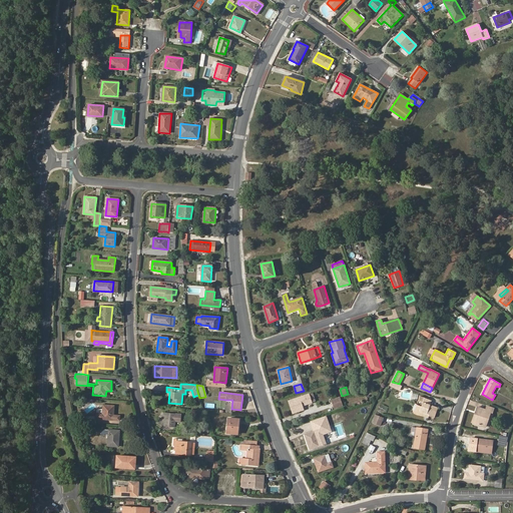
[(302,406),(316,401),(313,393),(290,401),(294,413),(303,410),(302,406)]
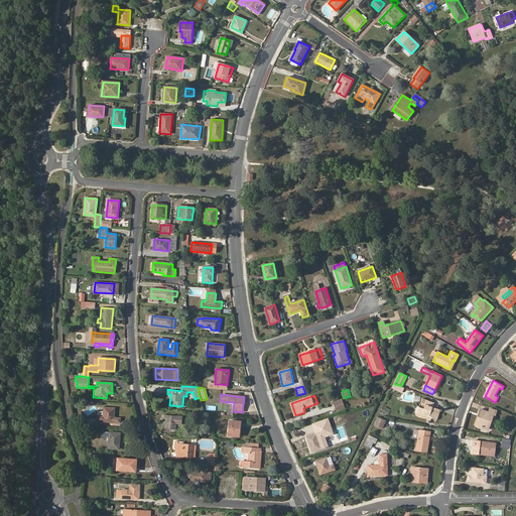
[(438,416),(437,416),(439,410),(432,407),(434,403),(422,398),(419,407),(420,408),(418,413),(426,416),(426,415),(431,417),(431,418),(436,420),(438,416)]
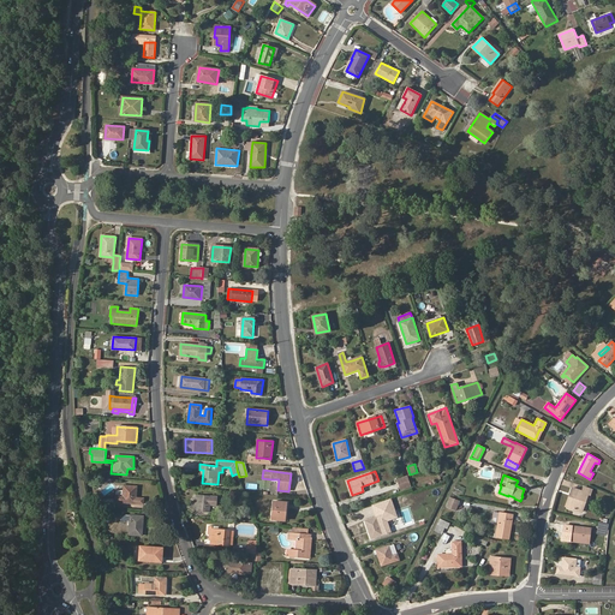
[(407,476),(396,479),(400,488),(411,484),(407,476)]
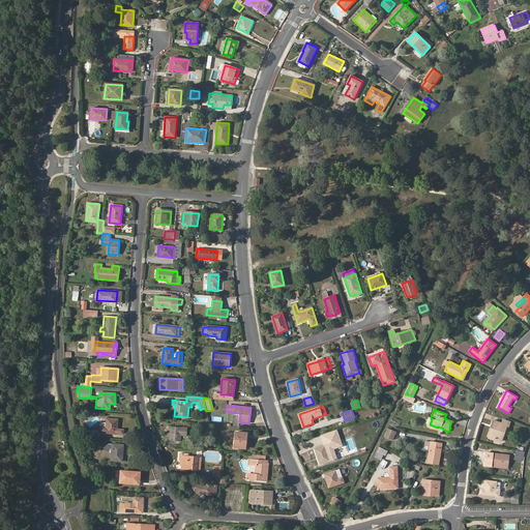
[(99,433),(117,434),(117,429),(118,419),(107,418),(106,427),(98,427),(98,433),(89,432),(88,438),(94,438),(96,438),(99,439),(99,433)]
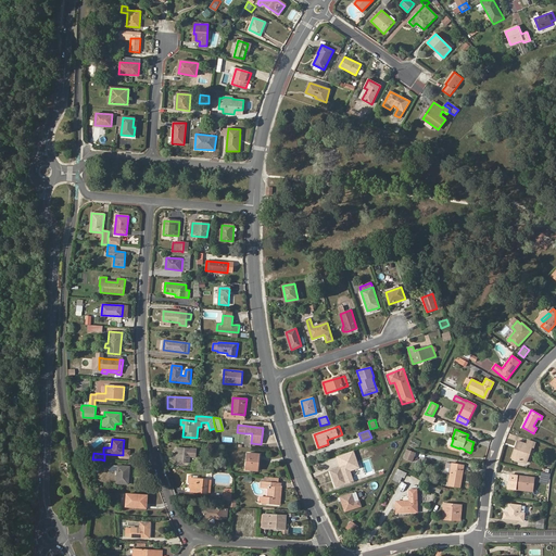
[(449,446),(464,453),(465,451),(465,450),(459,447),(459,449),(451,445),(453,440),(452,439),(449,446)]
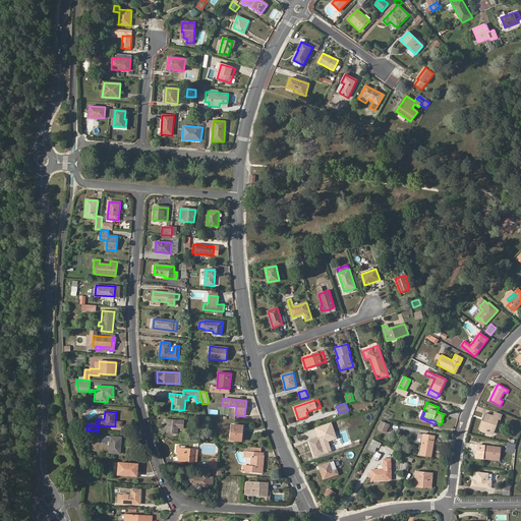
[(479,428),(491,432),(498,418),(499,418),(501,414),(495,412),(493,415),(484,412),(482,418),(483,418),(479,428)]
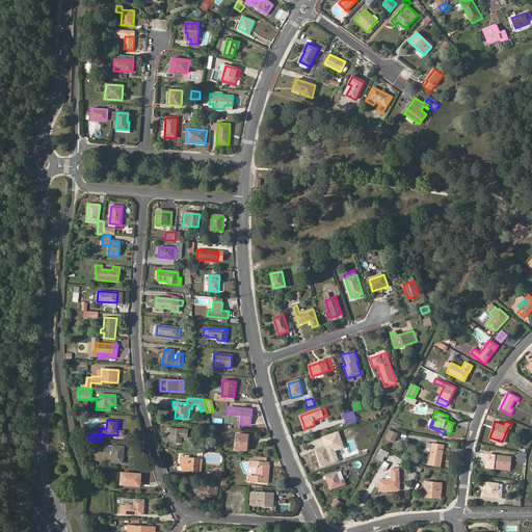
[(181,443),(182,437),(182,429),(171,428),(170,442),(181,443)]
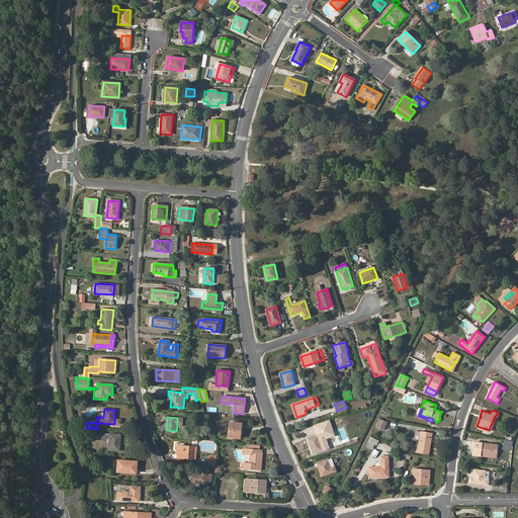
[(380,420),(376,428),(382,430),(385,422),(380,420)]
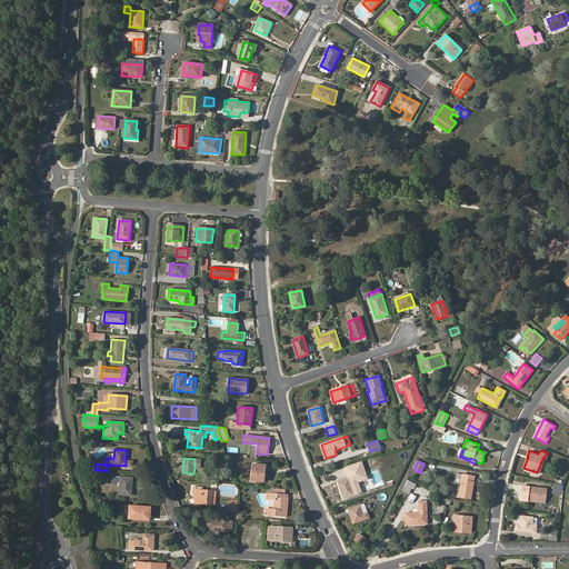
[(251,480),(263,481),(266,466),(253,465),(251,480)]
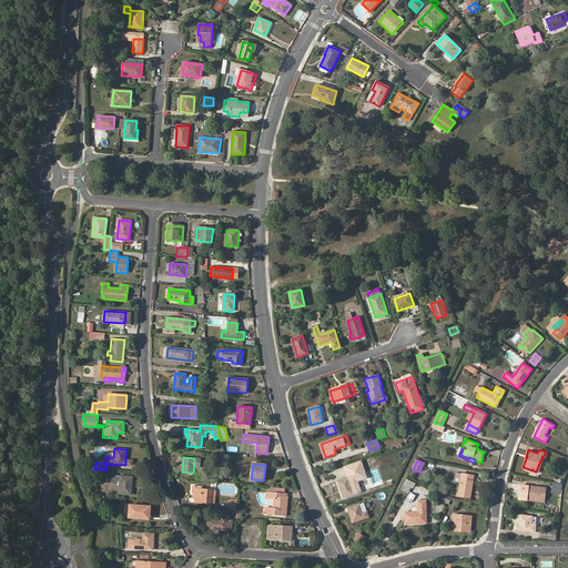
[(343,497),(357,493),(354,482),(365,477),(364,472),(337,480),(343,497)]
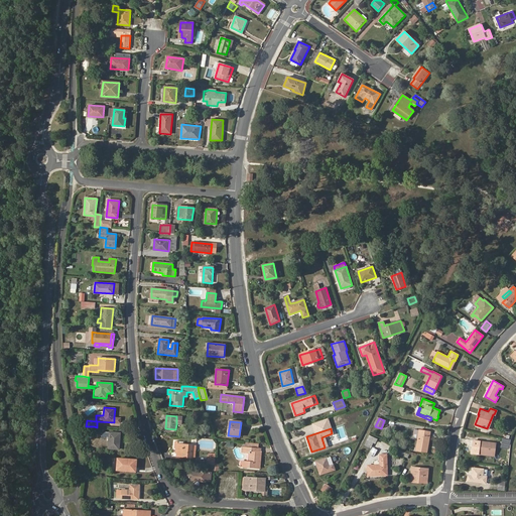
[(415,450),(426,452),(429,432),(419,430),(415,450)]
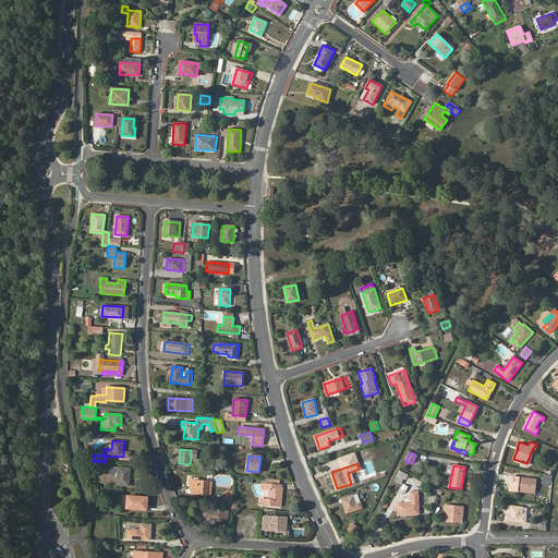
[(117,485),(129,486),(130,469),(110,466),(110,472),(118,473),(117,485)]
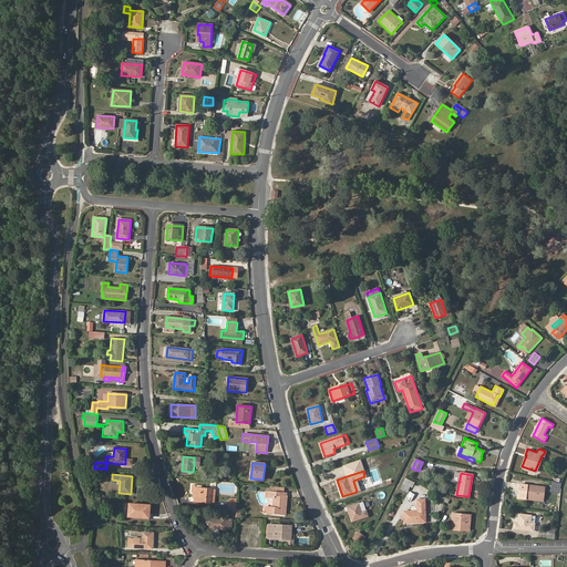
[(406,492),(409,487),(411,483),(405,480),(401,490),(406,492)]
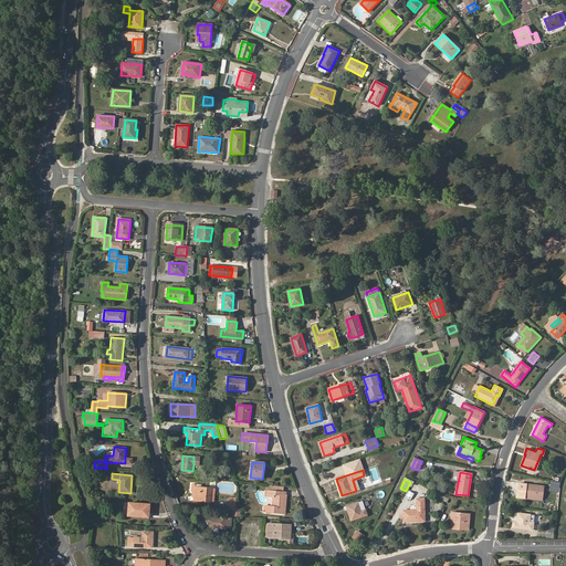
[(194,496),(194,501),(210,502),(211,489),(200,488),(195,486),(195,485),(192,484),(191,496),(194,496)]
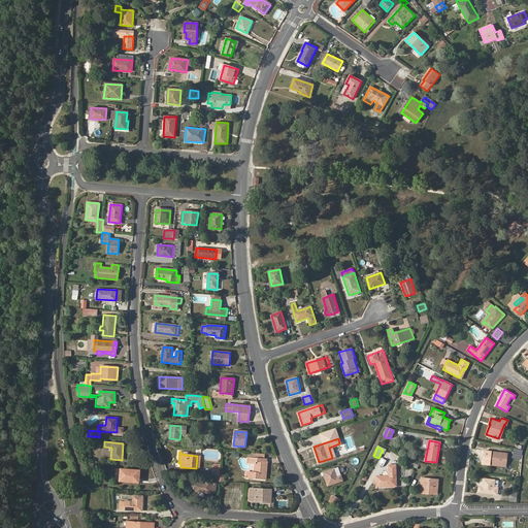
[(506,454),(490,452),(489,462),(505,464),(506,454)]
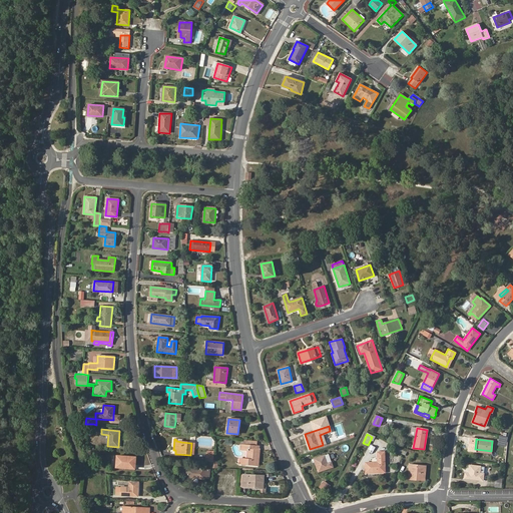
[(246,464),(259,465),(260,447),(255,446),(243,445),(240,445),(240,450),(247,450),(246,458),(238,458),(237,465),(246,465),(246,464)]
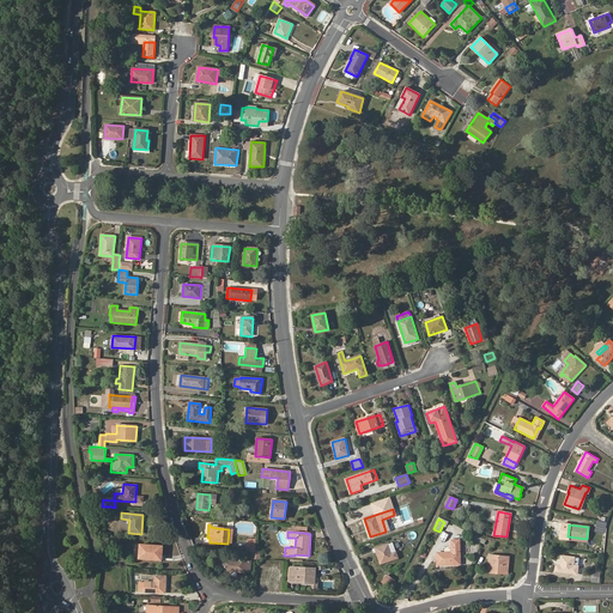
[(473,539),(484,545),(486,540),(475,535),(473,539)]
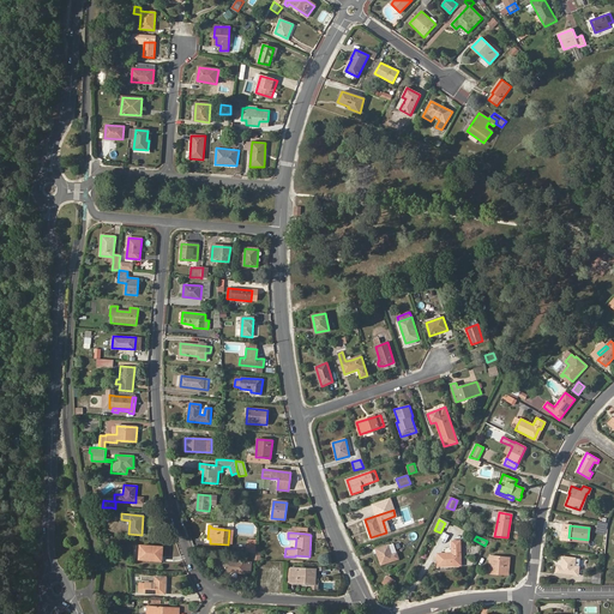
[(250,553),(256,553),(256,552),(257,541),(247,540),(246,553),(250,553)]
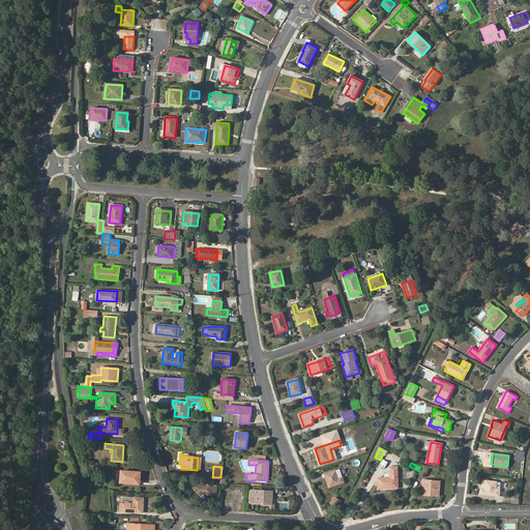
[(378,488),(398,488),(398,467),(389,467),(390,478),(378,478),(378,488)]
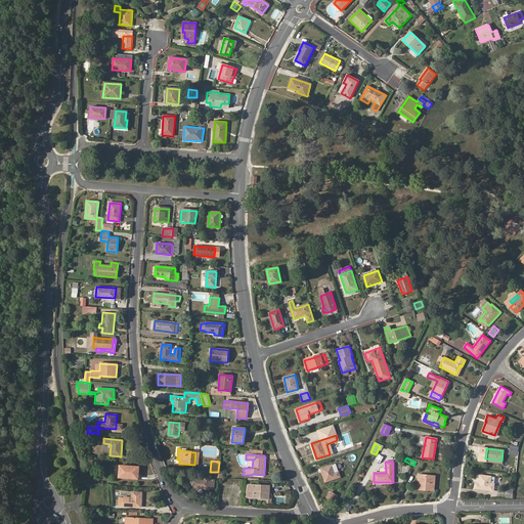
[(324,482),(337,479),(332,465),(318,470),(319,473),(321,473),(324,482)]
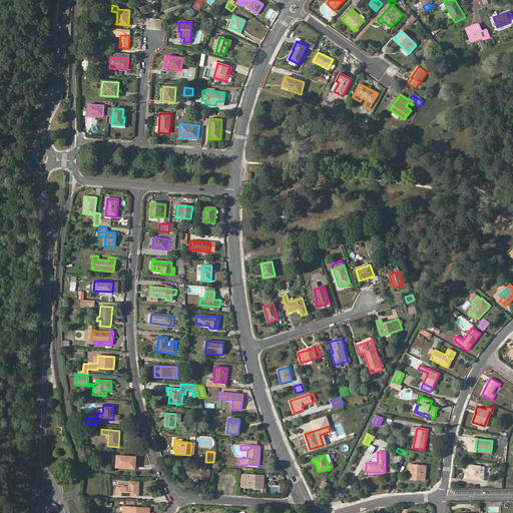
[(116,467),(134,469),(135,457),(117,456),(116,467)]
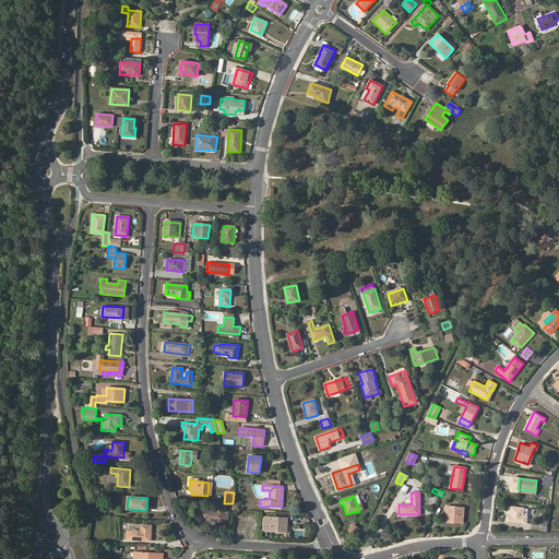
[(445,507),(444,522),(453,523),(454,519),(463,520),(464,508),(445,507)]
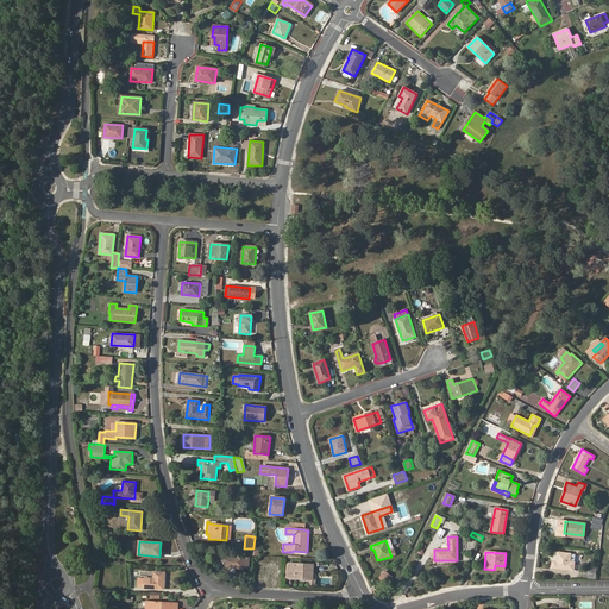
[(552,567),(573,571),(575,563),(570,562),(570,554),(558,552),(557,562),(552,562),(552,567)]
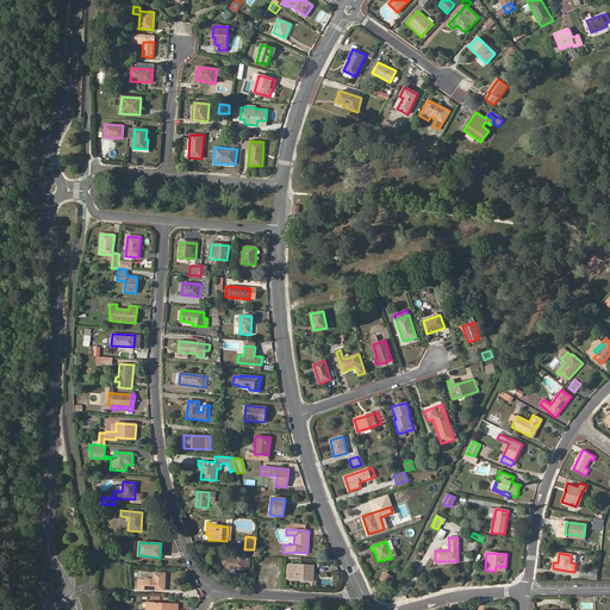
[(223,566),(223,567),(244,570),(244,558),(246,556),(237,555),(237,558),(217,555),(216,565),(223,566)]
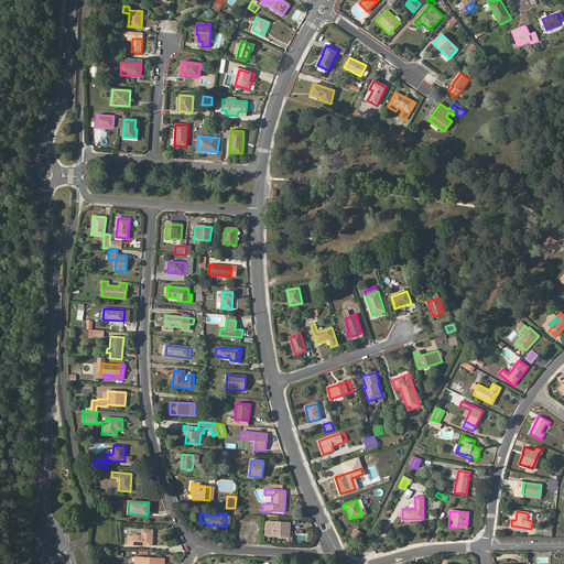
[(267,535),(289,537),(290,523),(268,522),(267,535)]
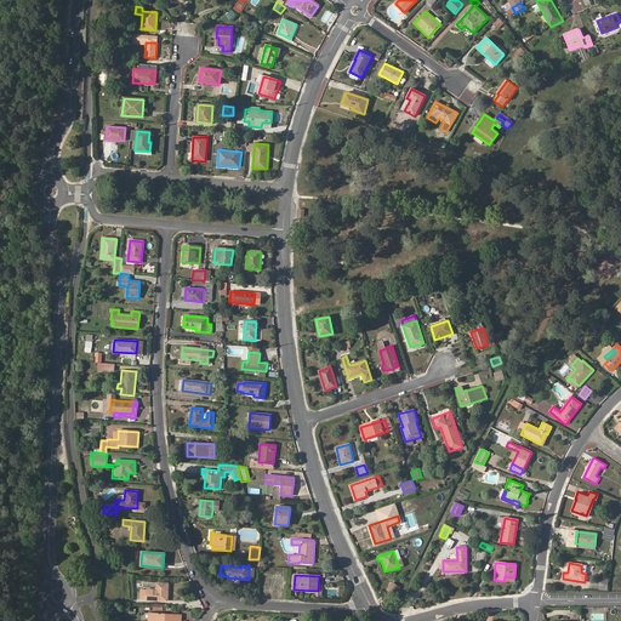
[(266,588),(281,590),(283,577),(266,576),(266,588)]
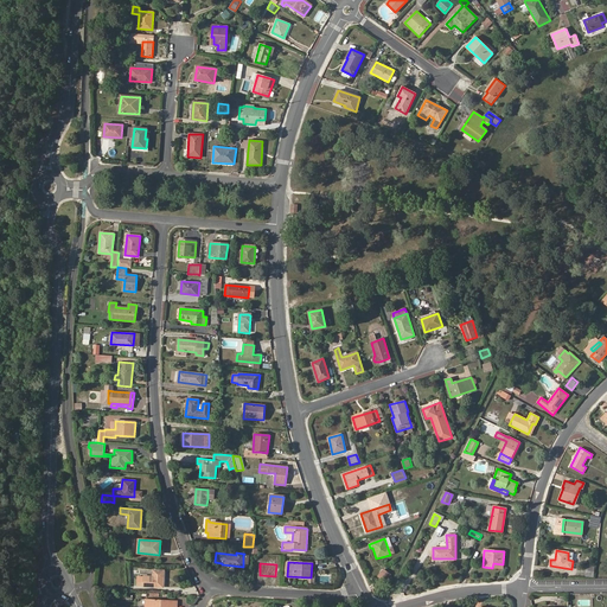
[(587,564),(586,575),(594,576),(595,566),(587,564)]
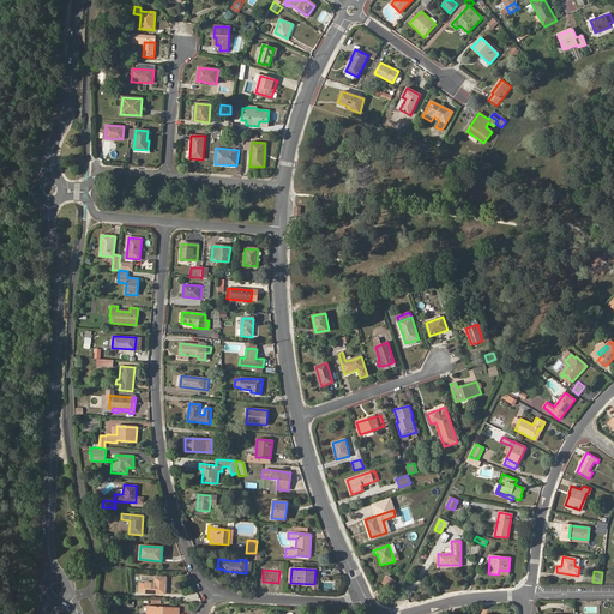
[(383,584),(389,589),(395,581),(389,576),(383,584)]
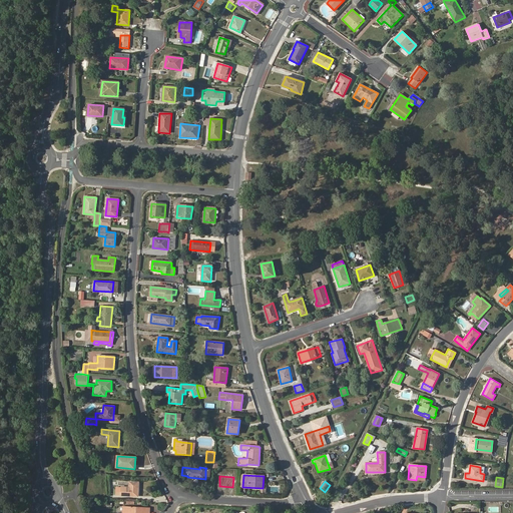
[(128,495),(137,496),(138,482),(129,482),(128,487),(128,495)]
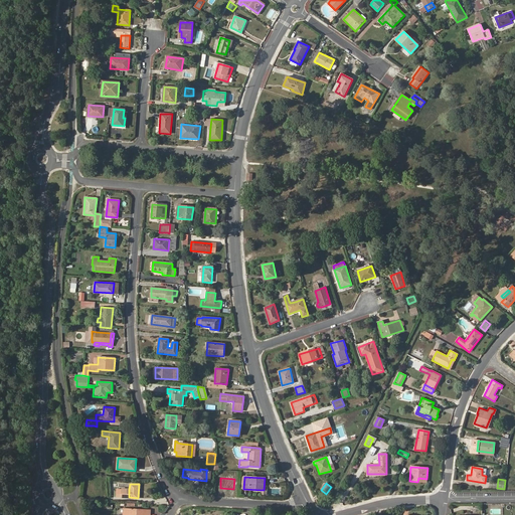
All buildings are outlined.
